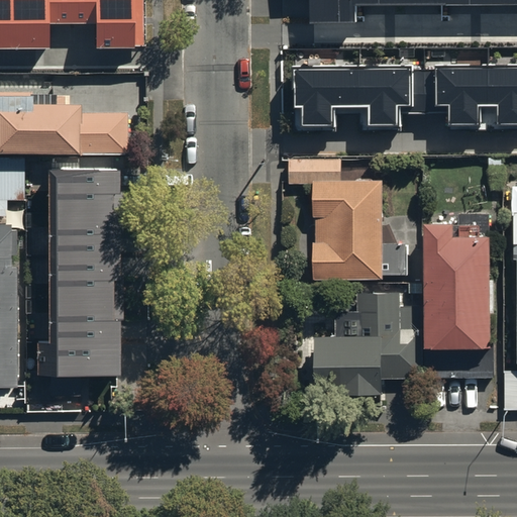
[(0,0),(0,47),(49,48),(49,23),(97,22),(98,46),(143,46),(142,0),(0,0)]
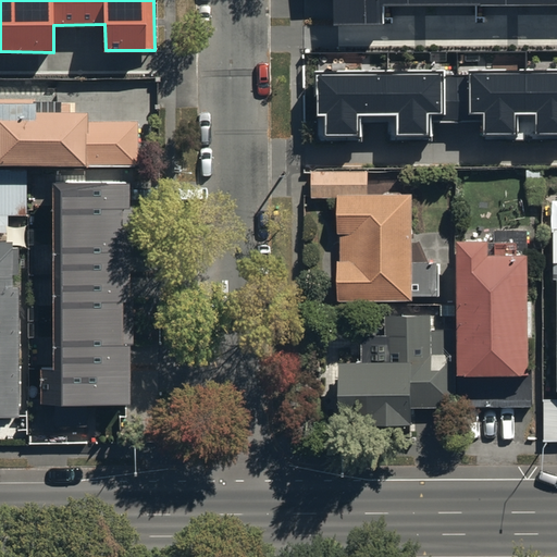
[(556,0),(332,0),(332,21),(383,21),(383,1),(556,0)]
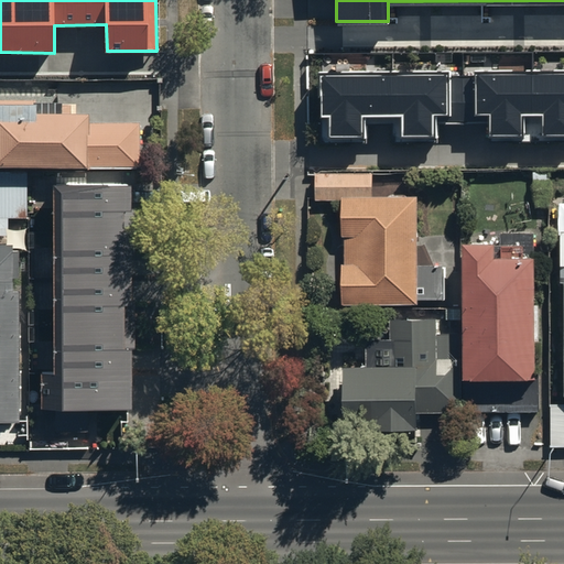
[(563,65),(318,65),(318,142),(348,142),(348,137),(364,137),(364,121),(391,121),(391,140),(419,140),(419,134),(435,134),(435,120),(489,120),(489,133),(503,133),(503,139),(557,139),(557,133),(563,132),(563,65)]
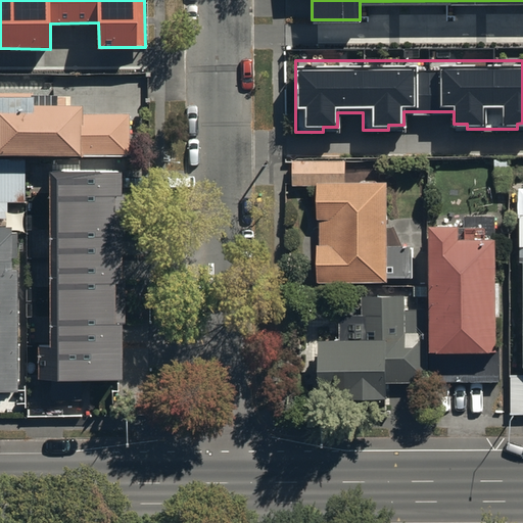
[(0,152),(82,151),(82,157),(131,156),(130,113),(83,114),(83,103),(72,103),(72,92),(0,92),(0,152)]
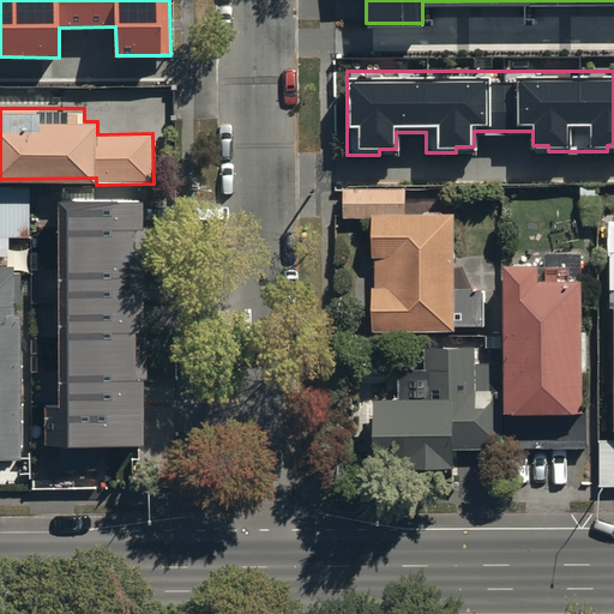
[(59,194),(53,194),(54,402),(42,402),(42,438),(137,438),(137,374),(142,374),(142,326),(138,326),(138,271),(143,271),(143,224),(138,226),(138,194),(91,194),(91,181),(59,181),(59,194)]
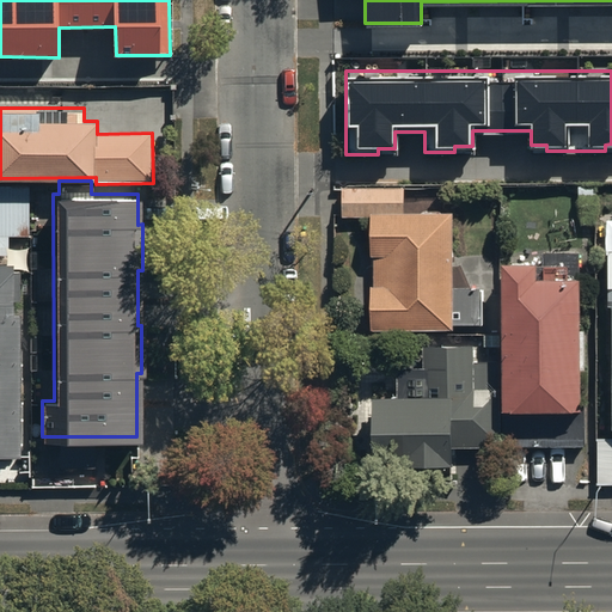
[(0,185),(0,255),(31,255),(31,187),(0,185)]
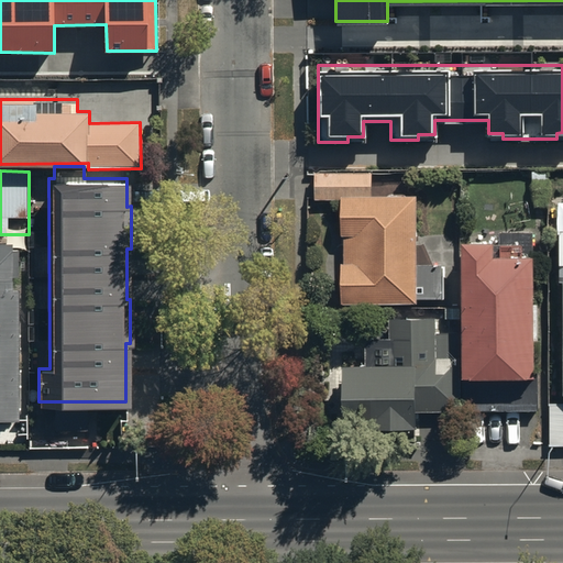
[(340,262),(340,304),(417,302),(417,299),(445,298),(445,265),(417,265),(417,196),(372,196),(372,173),(320,173),(320,199),(341,199),(341,235),(343,235),(343,262),(340,262)]
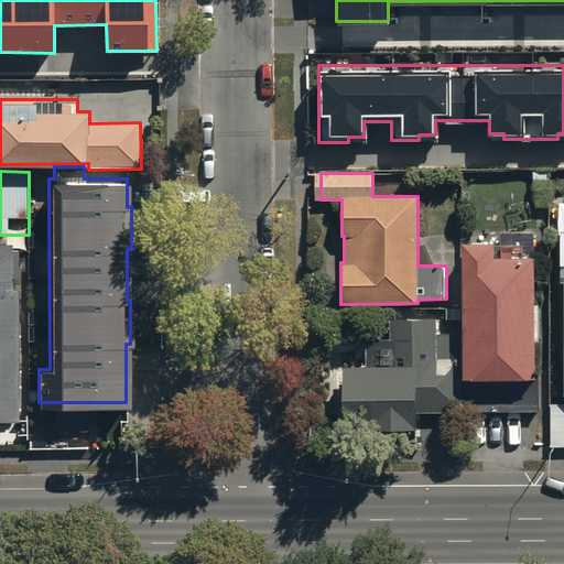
[(462,241),(462,307),(445,307),(446,318),(462,318),(463,412),(539,411),(538,368),(535,368),(535,342),(539,342),(539,305),(535,305),(534,232),(500,234),(500,245),(494,245),(494,241),(462,241)]
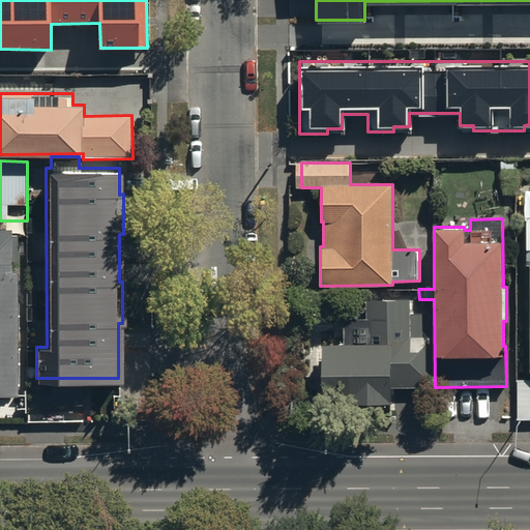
[(6,234),(0,234),(0,402),(13,403),(13,351),(22,351),(22,327),(13,327),(13,276),(6,276),(6,267),(11,267),(11,241),(6,241),(6,234)]
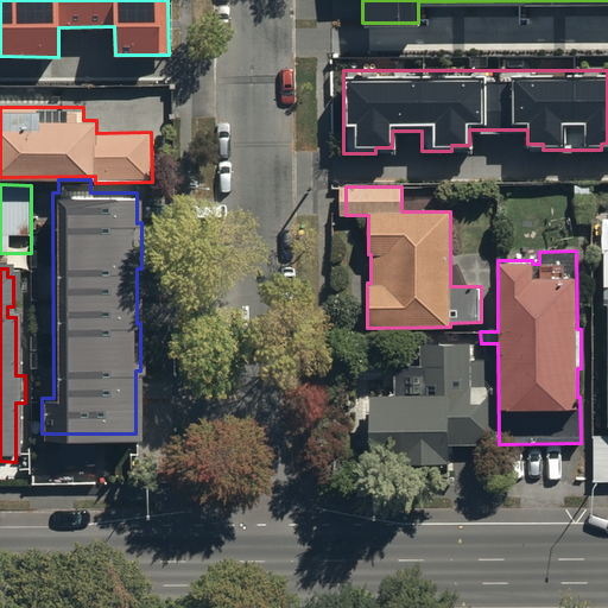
[(356,380),(356,467),(469,467),(469,443),(493,443),(493,360),(469,360),(469,344),(419,344),(419,366),(417,366),(417,361),(401,361),(401,365),(393,365),(393,379),(356,380)]
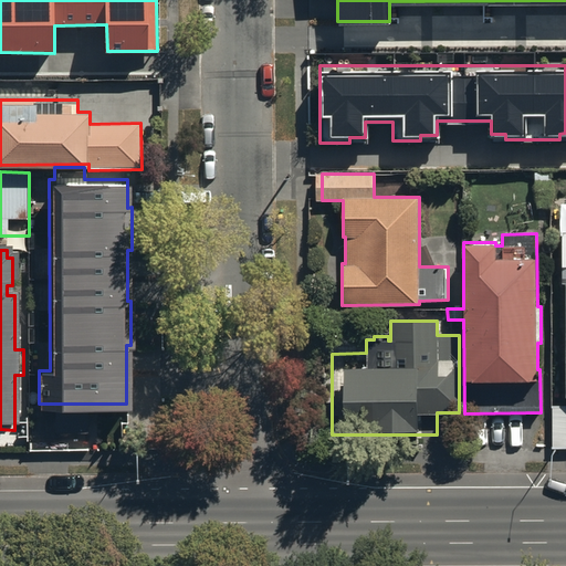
[(565,405),(551,405),(551,448),(565,448),(565,405)]
